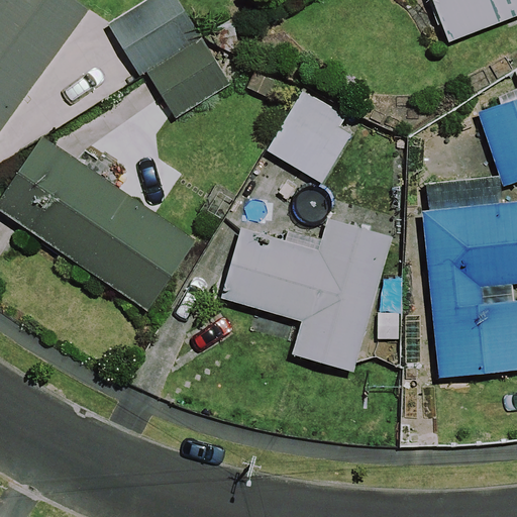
[(0,0),(0,131),(88,15),(68,0),(0,0)]
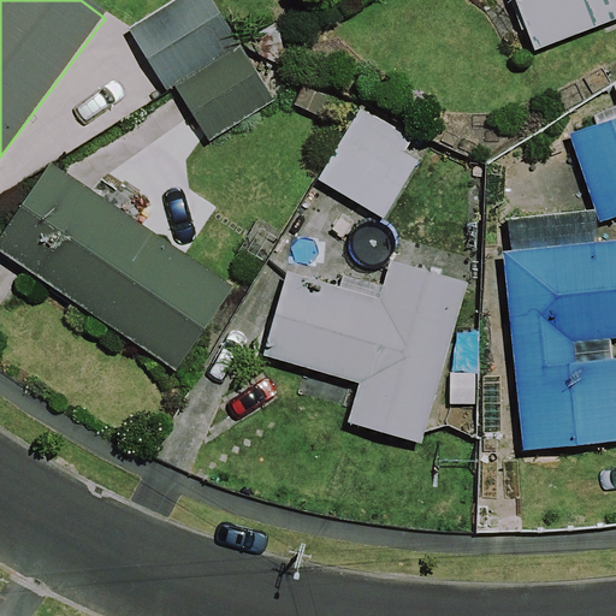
[(237,46),(206,0),(176,0),(126,35),(167,94),(205,148),(274,100),(237,46)]
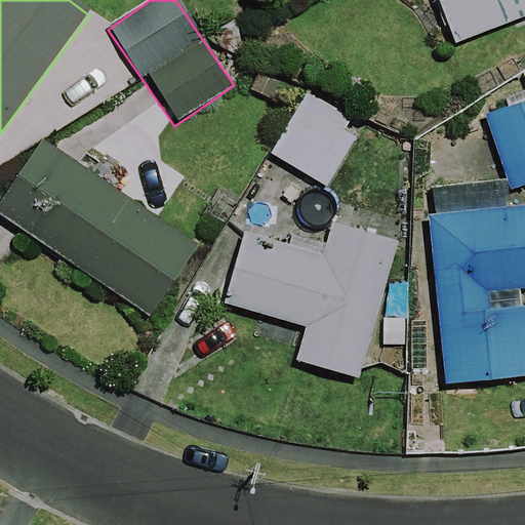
[(524,0),(441,0),(458,41),(524,13),(524,0)]
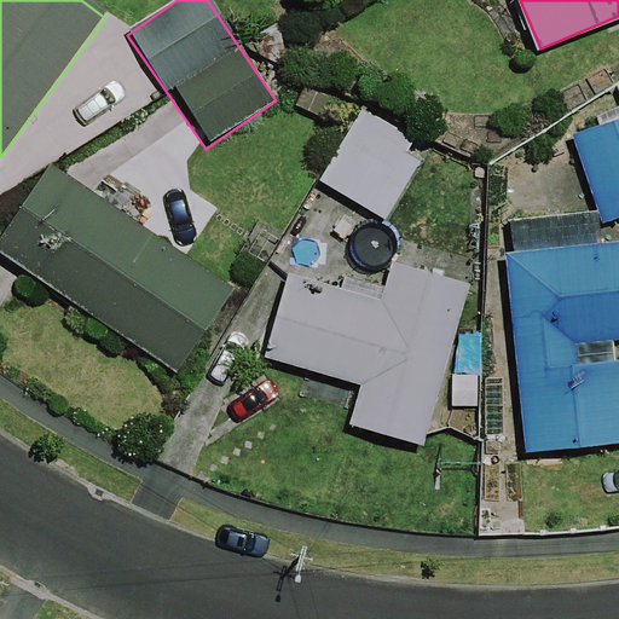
[(426,152),(360,111),(316,183),(381,224),(426,152)]
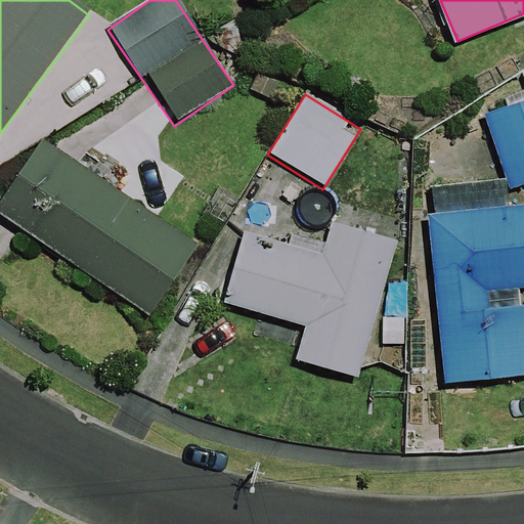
[(523,110),(489,122),(512,190),(523,185),(523,110)]
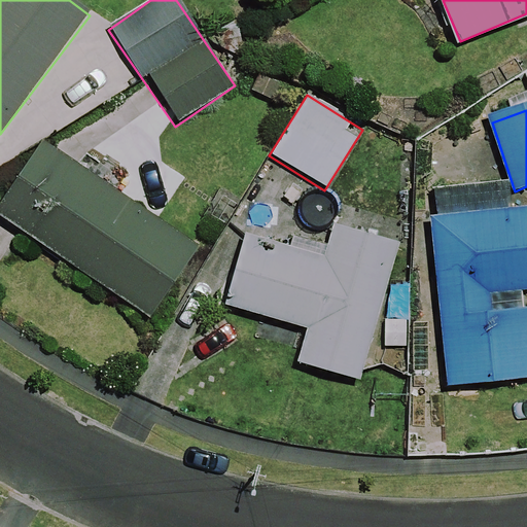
[(196,250),(41,144),(0,205),(0,217),(148,319),(196,250)]
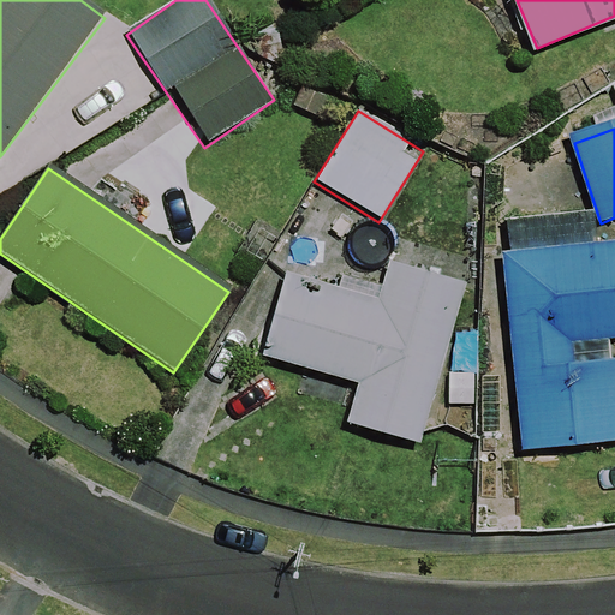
[(614,366),(614,368),(613,345),(614,344),(614,245),(507,250),(515,455),(614,451),(614,366)]
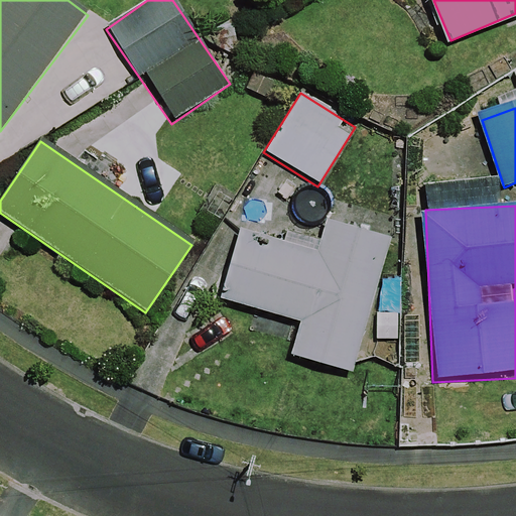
[(387,236),(326,219),(317,247),(270,234),(246,227),(225,301),(299,323),(290,356),(348,373),(387,236)]
